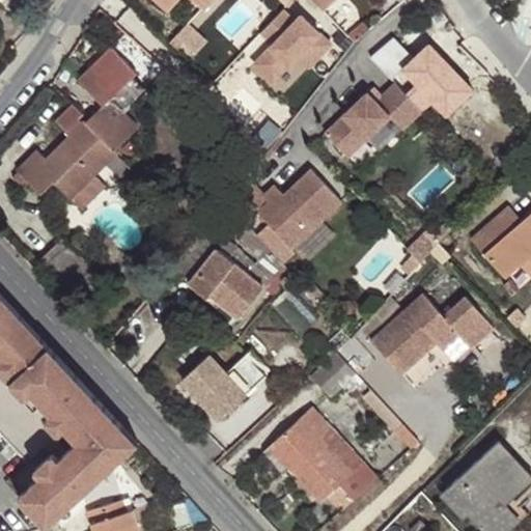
[(214,0),(157,0),(167,9),(175,0),(196,0),(205,9),(214,0)]
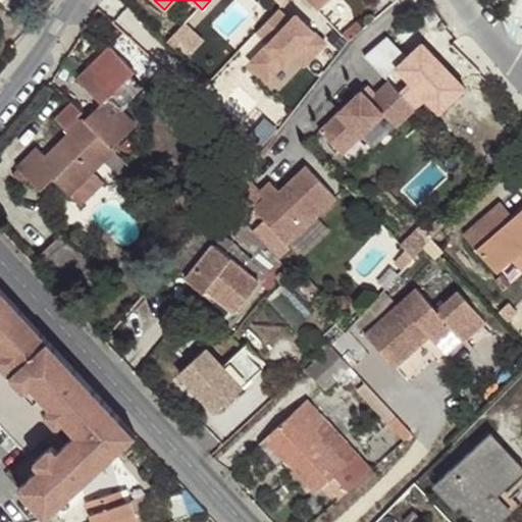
[(291,20),(279,9),(258,32),(271,44),(254,62),(271,79),(295,54),(305,64),(326,42),(297,14),(291,20)]
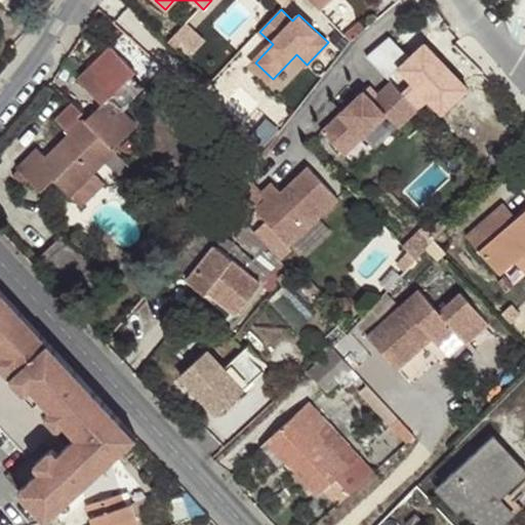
[(168,31),(183,43),(191,34),(193,32),(180,19),(168,31)]
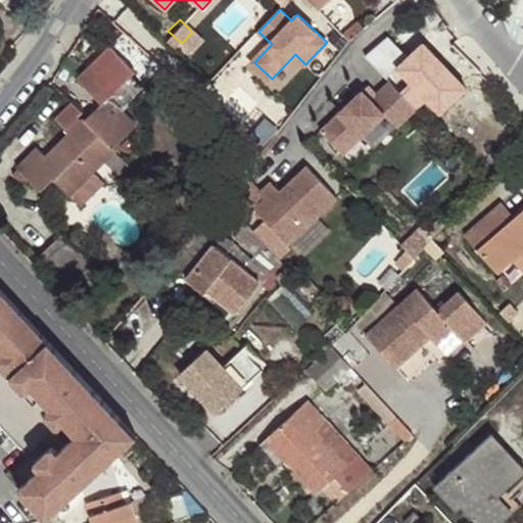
[(349,42),(365,29),(358,19),(342,34),(349,42)]
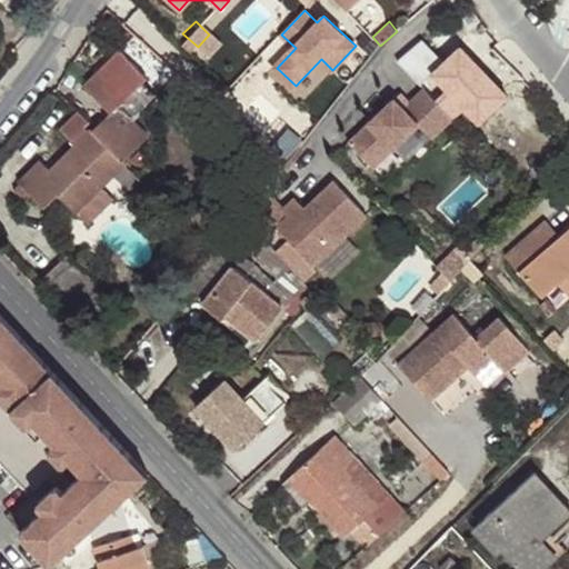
[(522,75),(493,47),(455,88),(471,105),(491,87),(517,111),(536,93),(522,78),(523,77),(522,75)]
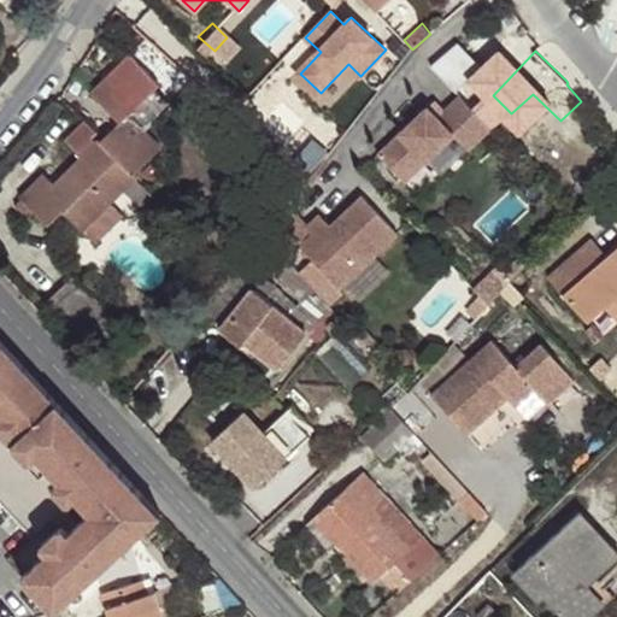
[(145,131),(170,106),(153,89),(158,84),(130,58),(93,94),(119,121),(136,137),(144,130),(145,131)]
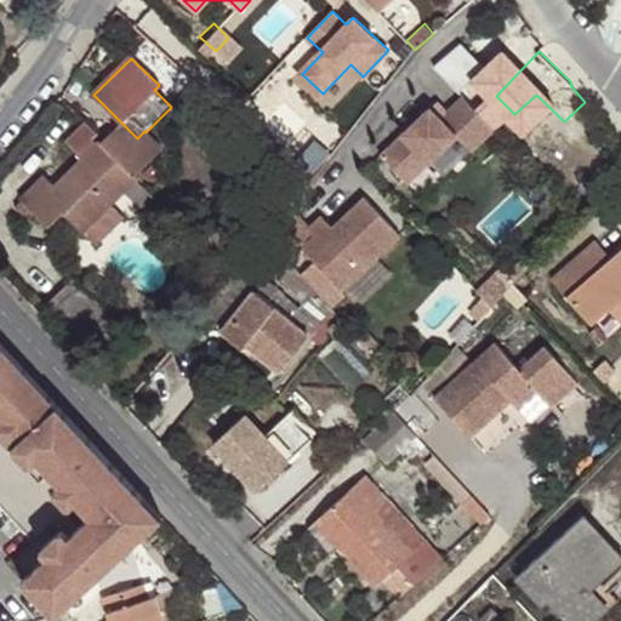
[(494,129),(462,96),(440,118),(431,108),(381,154),(408,182),(457,135),(472,151),(494,129)]
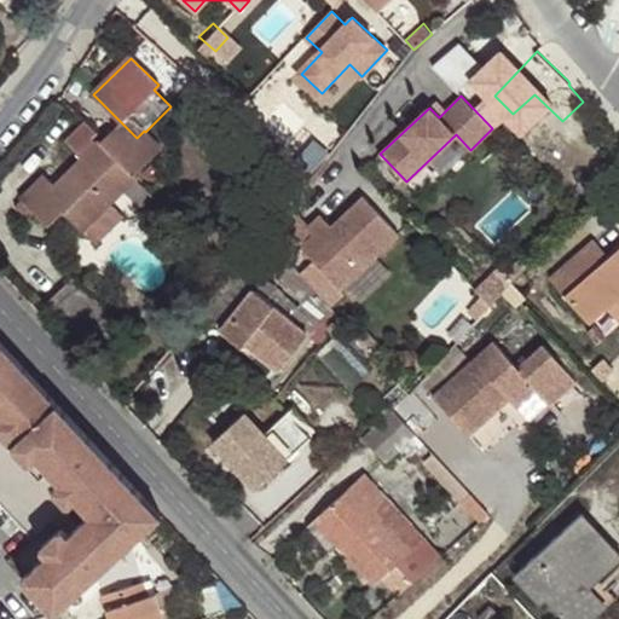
[(80,232),(111,203),(138,178),(136,177),(163,150),(145,132),(144,131),(137,138),(120,121),(102,140),(85,125),(67,143),(84,160),(57,187),(44,175),(22,198),(23,201),(17,206),(30,219),(35,214),(47,229),(63,214),(80,232)]
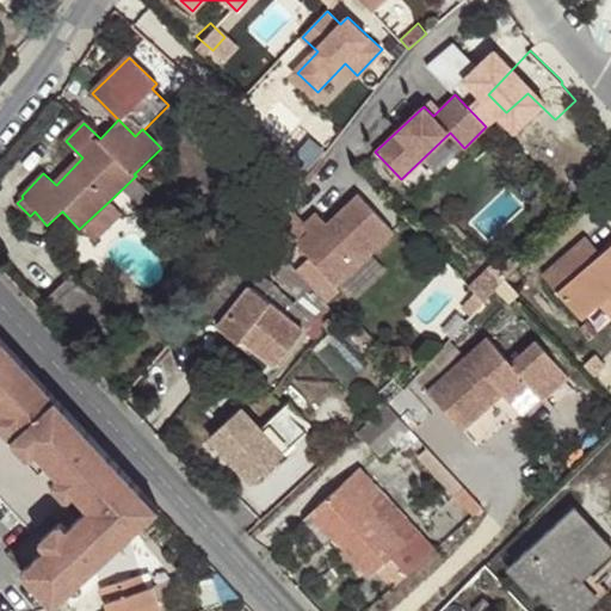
[(334,285),(394,232),(359,193),(327,222),(323,218),(310,229),(304,223),(287,203),(264,232),(284,254),(296,241),(334,285)]
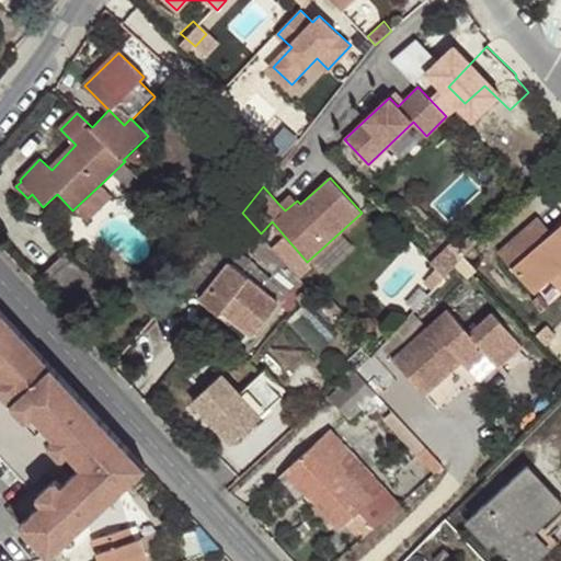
[(72,210),(83,221),(111,196),(101,184),(72,210)]
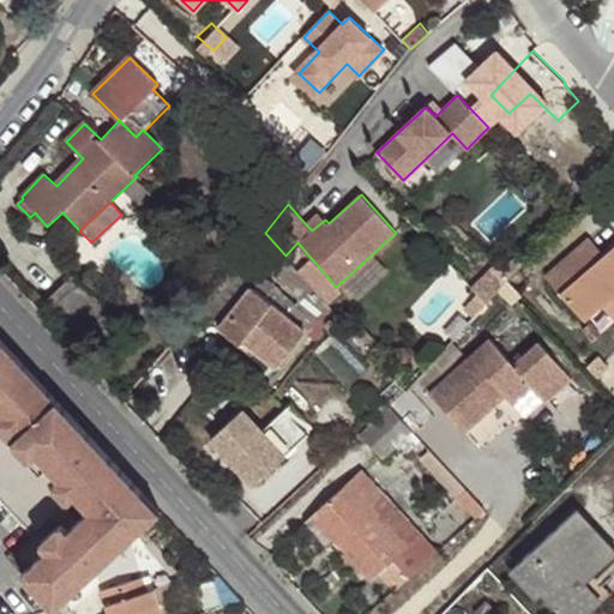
[(312,230),(325,220),(319,212),(306,224),(312,230)]
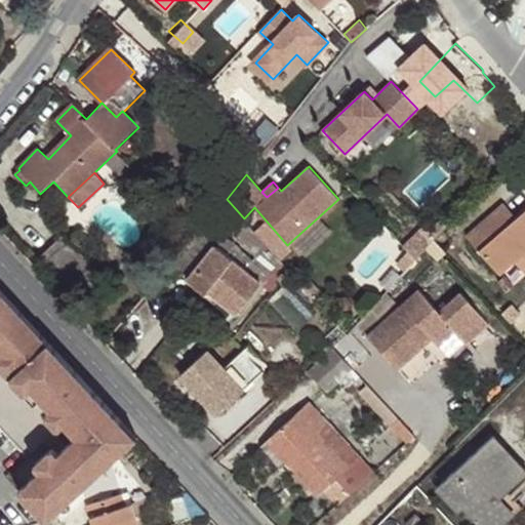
[(524,251),(524,210),(517,218),(503,203),(467,236),(499,274),(515,260),(524,251)]
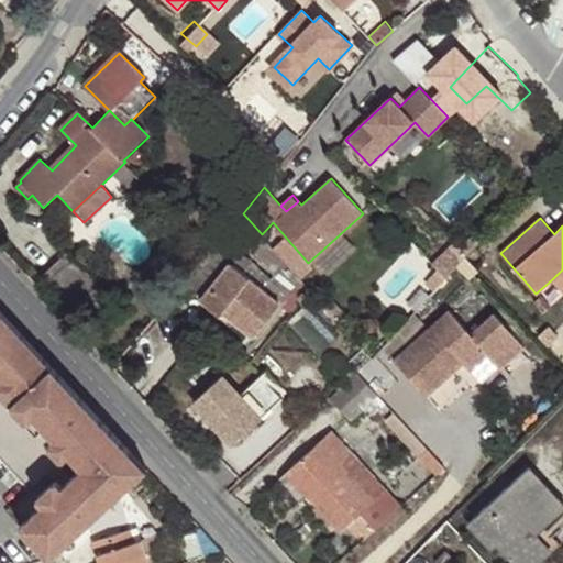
[(265,240),(251,223),(222,258),(231,264),(241,253),(249,244),(255,250),(265,240)]
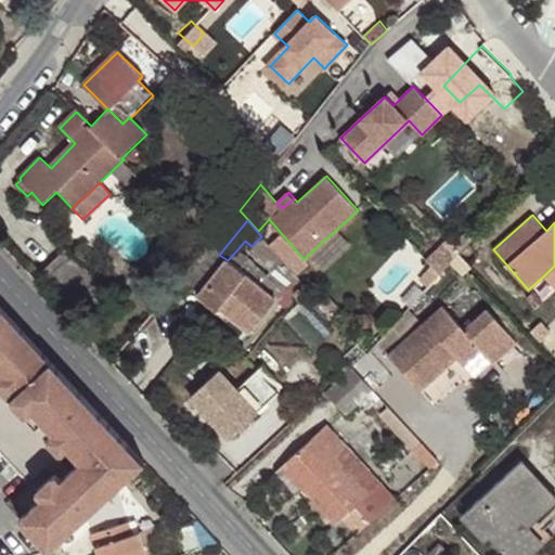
[(275,253),(261,236),(252,246),(265,261),(275,253)]
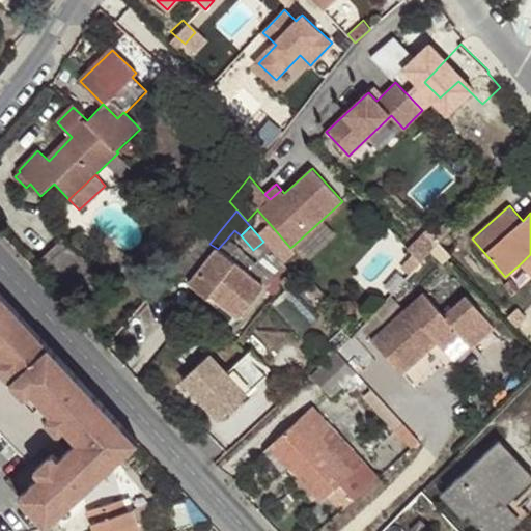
[(174,264),(173,266),(193,280),(218,249),(210,244),(199,235),(174,264)]
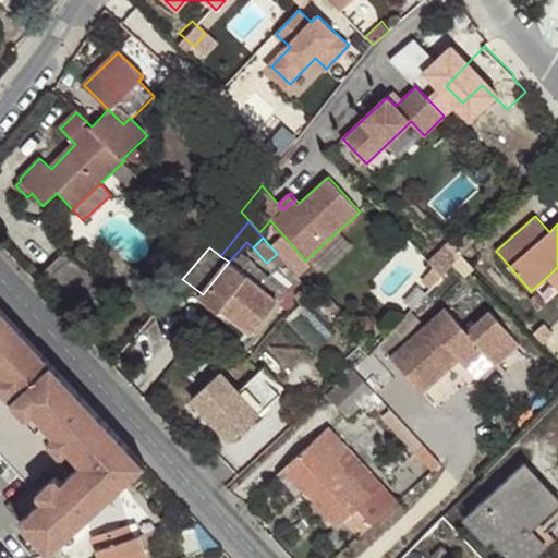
[(229,262),(203,294),(201,296),(218,312),(221,308),(253,334),(279,301),(270,294),(278,284),(255,266),(256,265),(239,251),(229,262)]
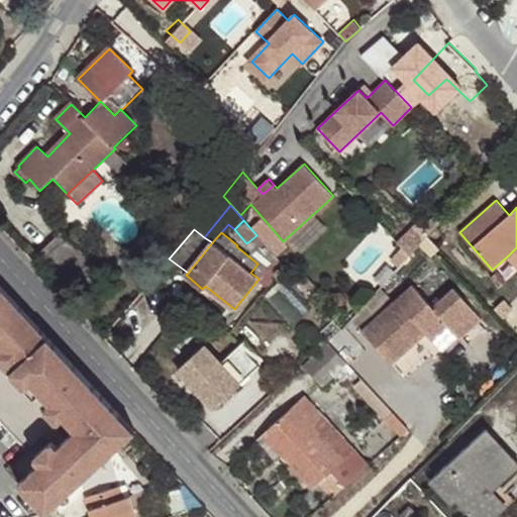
[(265,243),(256,235),(246,243),(254,252),(265,243)]
